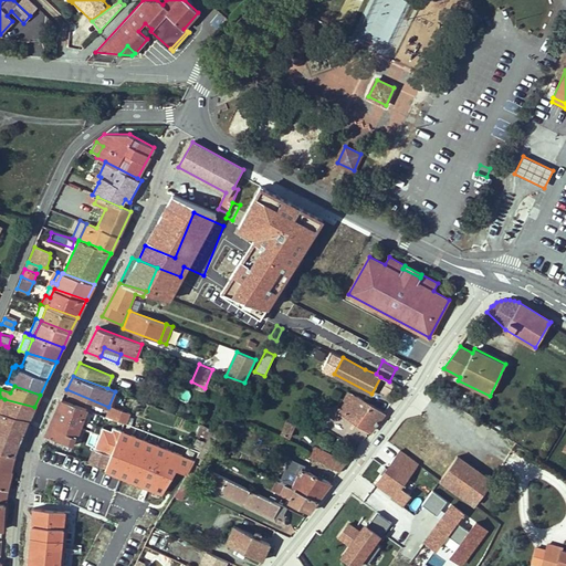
[(356,396),(349,391),(344,400),(346,401),(339,411),(370,431),(385,412),(356,396)]
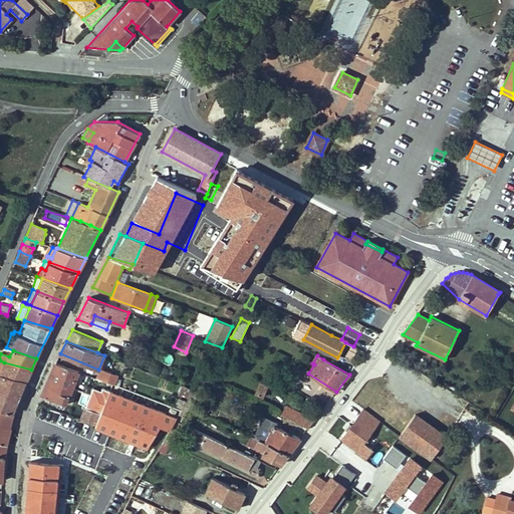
[(0,374),(0,375),(0,410),(14,413),(27,379),(30,375),(30,372),(31,369),(4,362),(0,360),(0,374)]
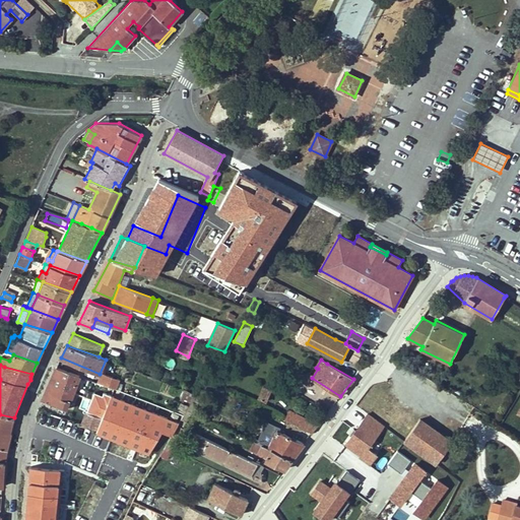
[(73,393),(79,376),(56,368),(49,384),(73,393)]
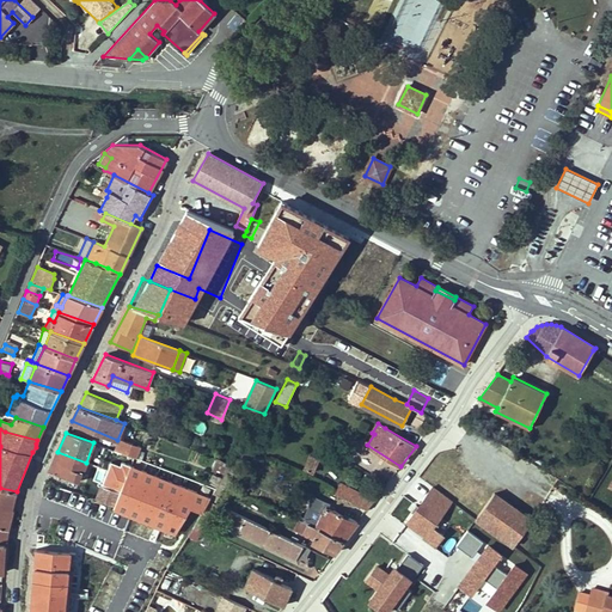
[(129,456),(136,458),(141,447),(124,440),(120,450),(117,448),(116,451),(129,456)]
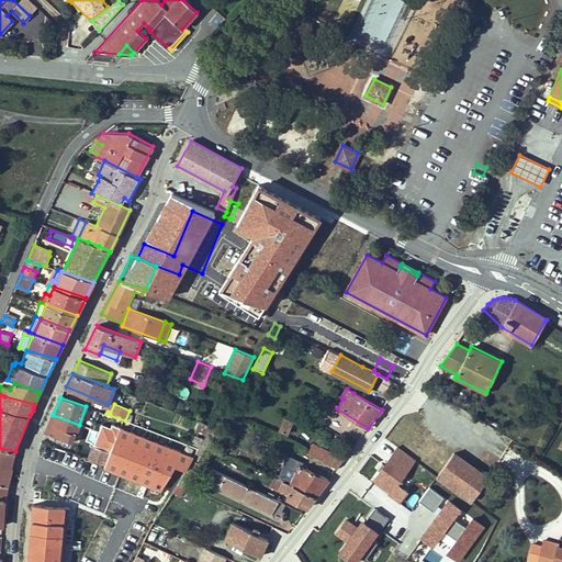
[(93,429),(112,437),(119,418),(107,414),(100,412),(93,429)]
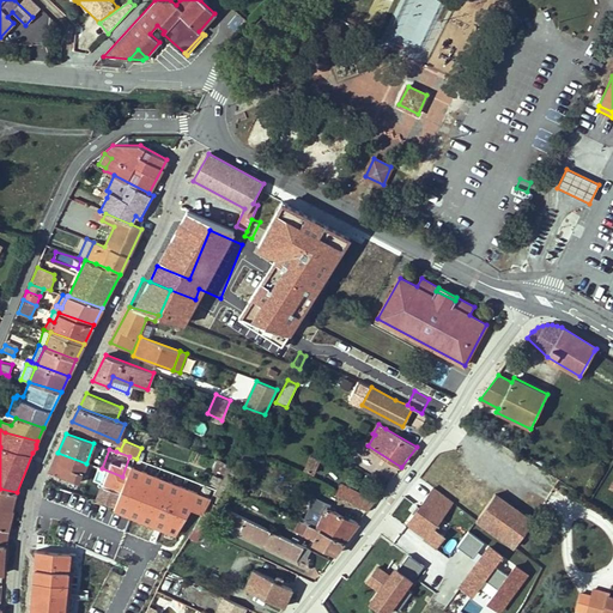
[(79,483),(86,463),(58,453),(49,472),(79,483)]
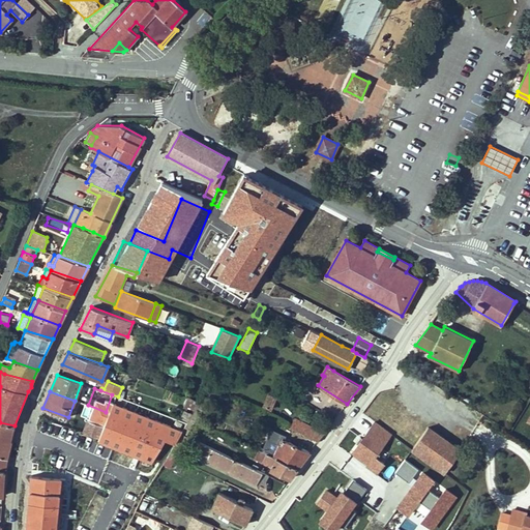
[(270,409),(275,399),(268,395),(264,406),(270,409)]
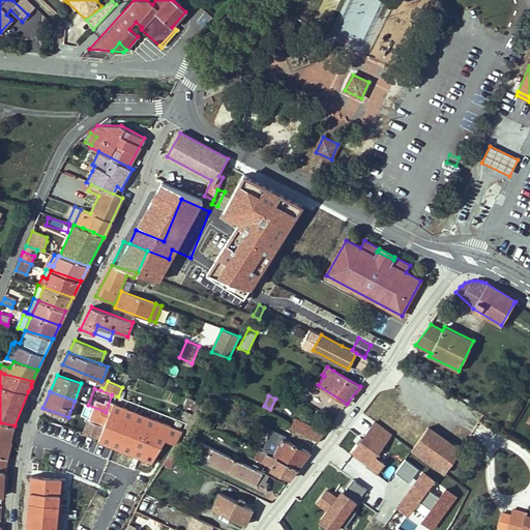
[(188,398),(185,406),(195,410),(199,403),(188,398)]
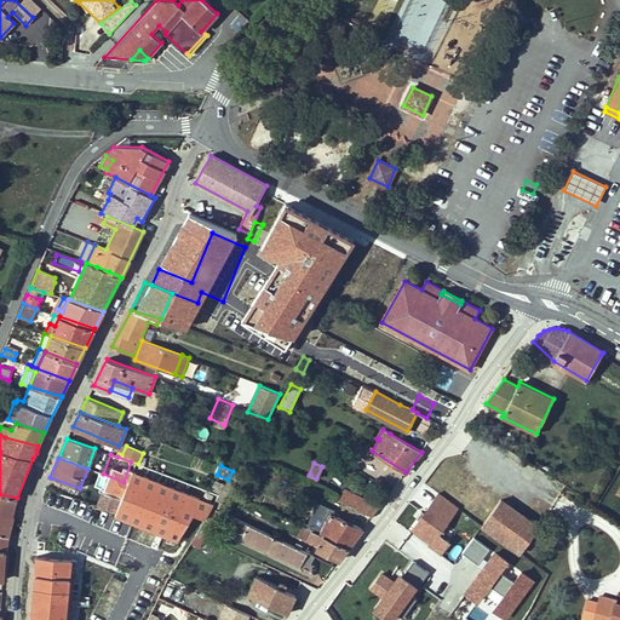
[(218,481),(213,489),(220,493),(223,489),(225,484),(218,481)]
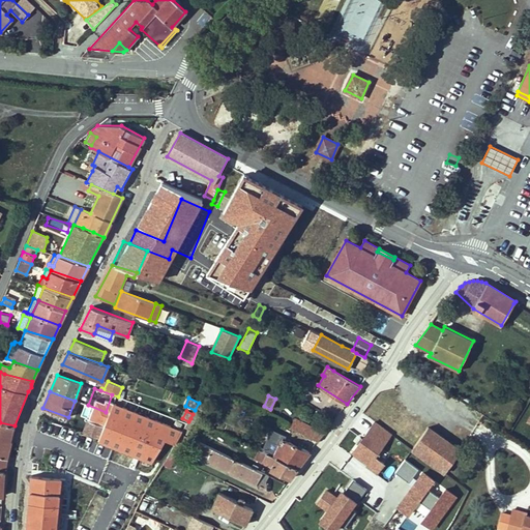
[(186,436),(197,421),(190,418),(188,421),(187,423),(181,433),(186,436)]
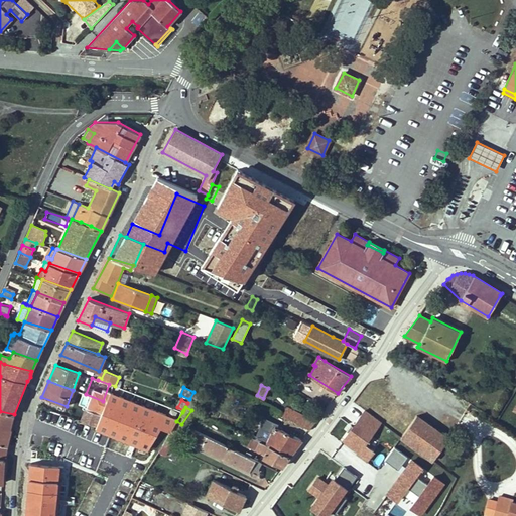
[(306,428),(311,419),(288,408),(284,416),(306,428)]
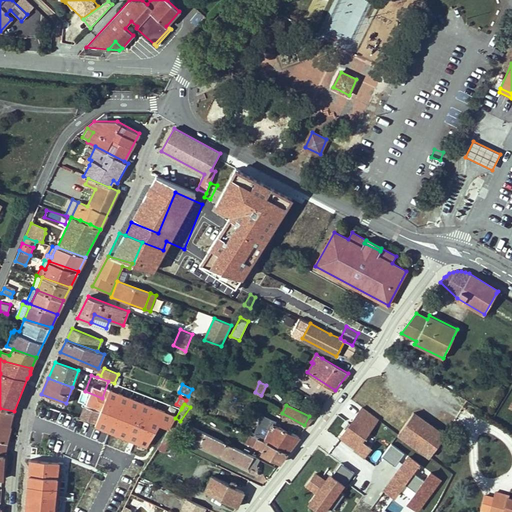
[(60,410),(50,407),(47,417),(57,420),(60,410)]
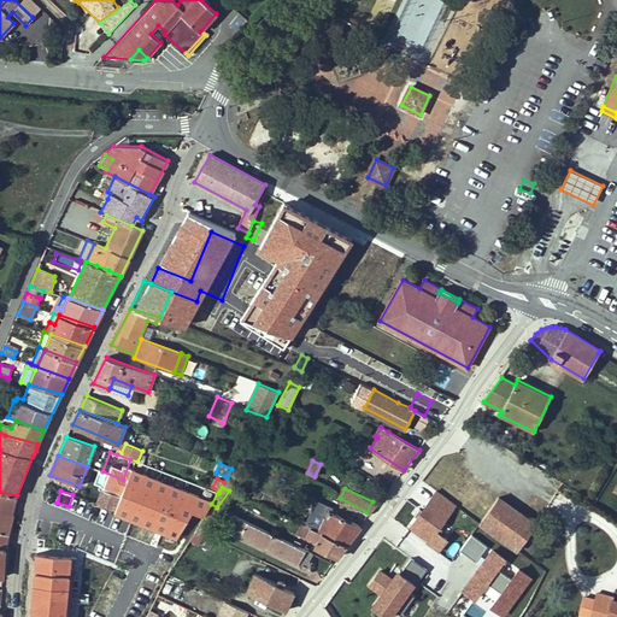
[(121,497),(103,491),(98,503),(116,510),(121,497)]
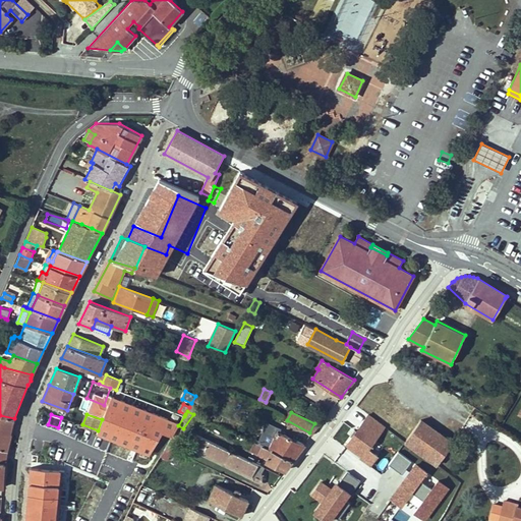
[(385,425),(368,414),(347,445),(362,456),(385,425)]
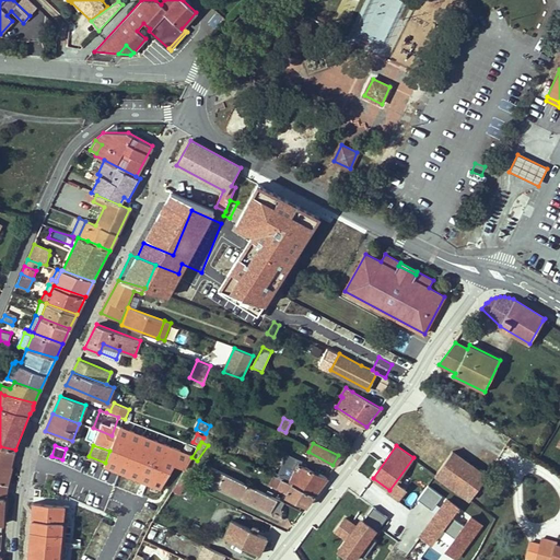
[(15,450),(0,446),(0,463),(11,466),(15,450)]
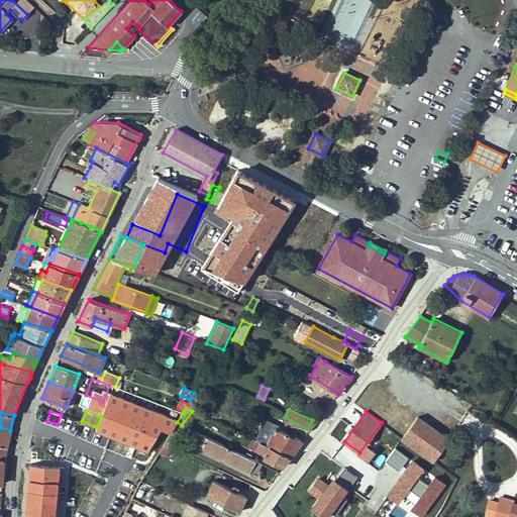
[(416,419),(403,436),(402,437),(402,438),(433,460),(449,439),(418,417),(416,419)]
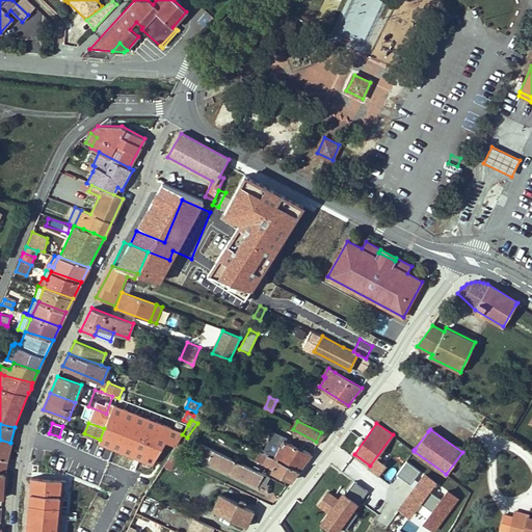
[(319,443),(326,435),(321,432),(316,442),(319,443)]
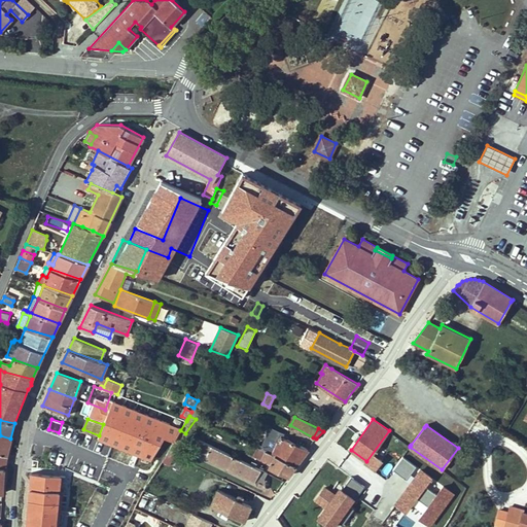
[(174,441),(169,452),(175,455),(181,442),(187,444),(190,438),(191,435),(185,433),(180,430),(174,441)]
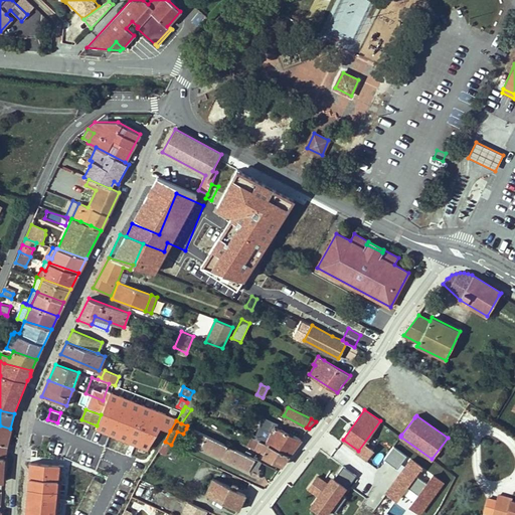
[(260,434),(253,432),(251,437),(290,455),(301,439),(265,421),(260,434)]
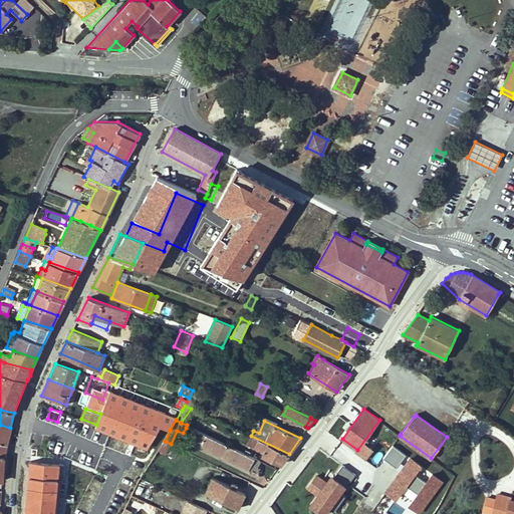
[(0,456),(4,457),(10,428),(0,425),(0,456)]
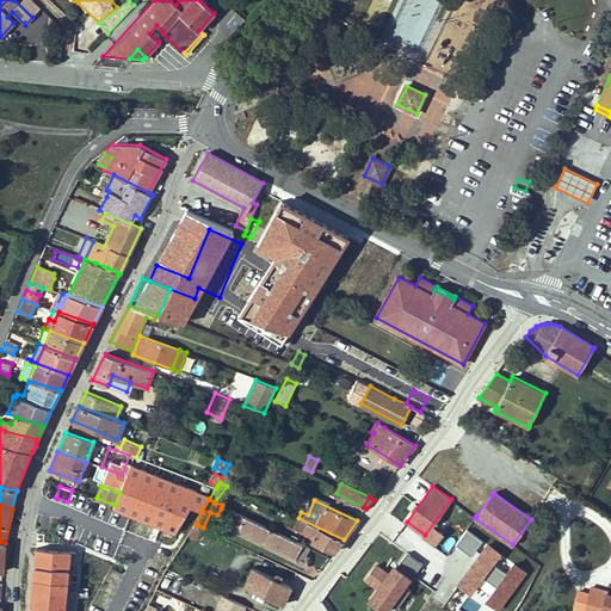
[(232,526),(296,557),(303,544),(232,510),(230,512),(227,519),(233,522),(232,526)]
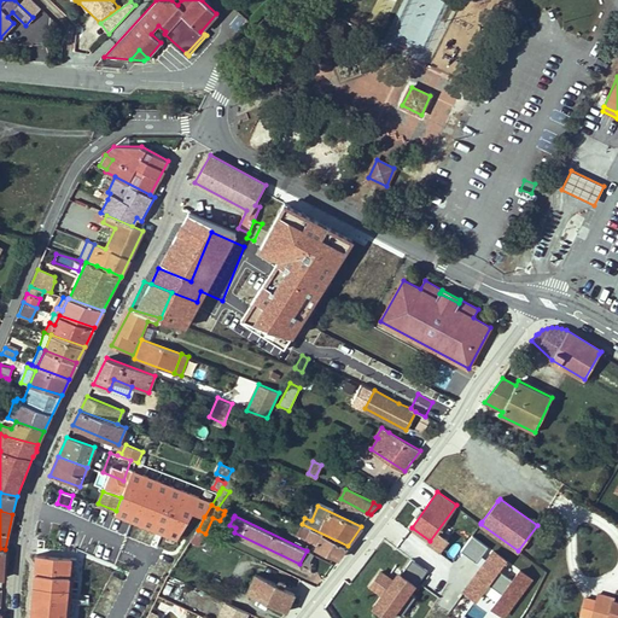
[(348,546),(302,524),(298,534),(318,543),(316,547),(338,558),(348,546)]
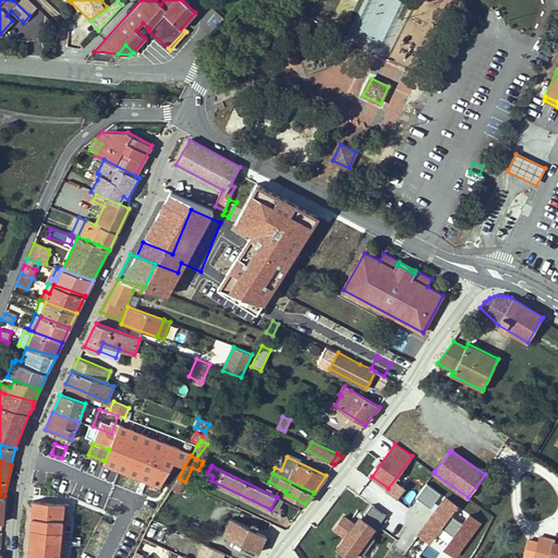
[(213,476),(207,474),(207,482),(271,513),(274,509),(273,509),(270,509),(211,481),(213,476)]
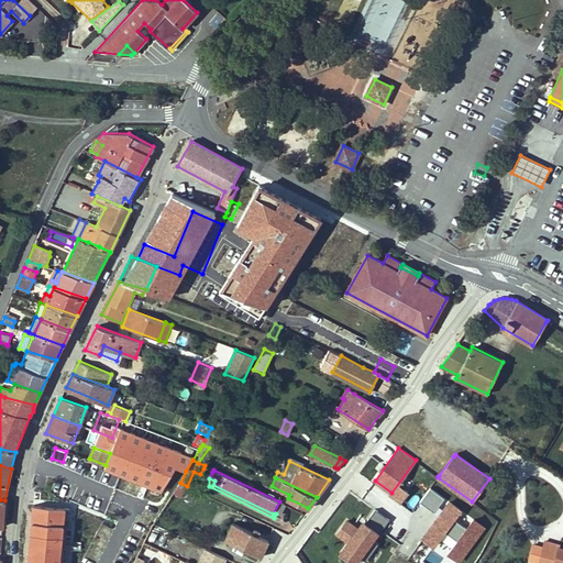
[(359,562),(439,562),(448,548),(452,549),(456,542),(438,530),(418,562),(387,562),(365,547),(376,531),(359,517),(368,505),(353,494),(326,533),(324,534),(332,540),(333,540),(341,530),(361,547),(352,558),(359,562)]
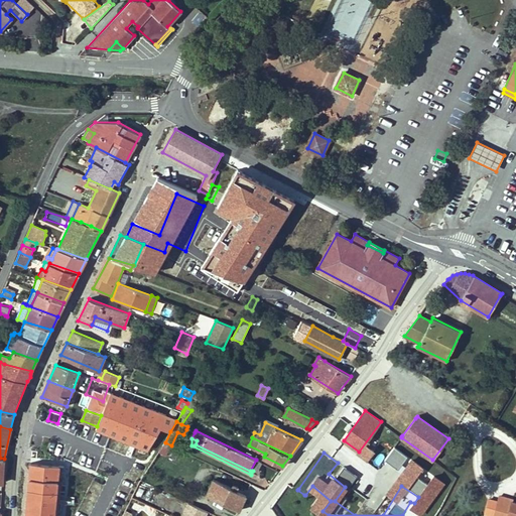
[(262,463),(256,460),(252,471),(253,471),(257,473),(262,463)]
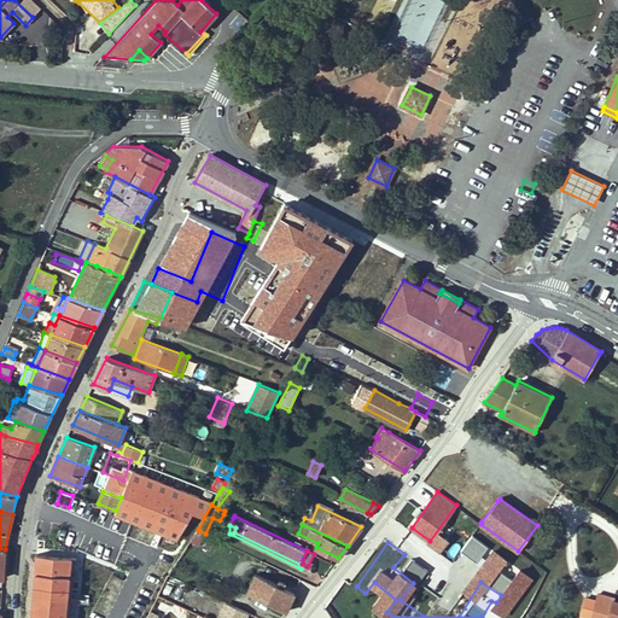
[(410,557),(404,566),(420,577),(427,567),(410,557)]
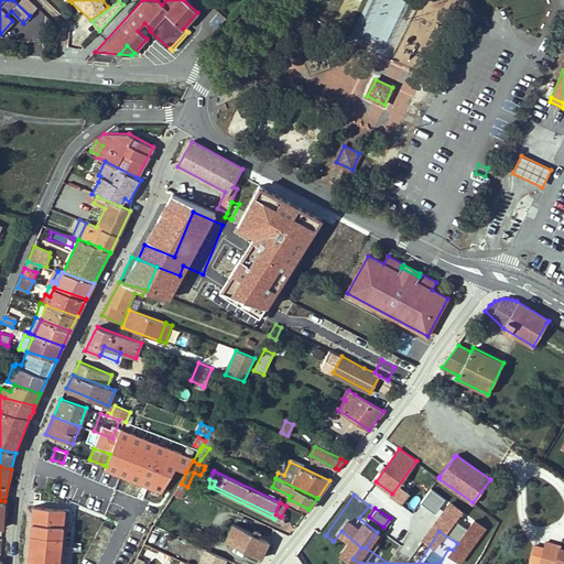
[(225,541),(261,557),(269,541),(258,535),(253,533),(234,523),(225,541)]
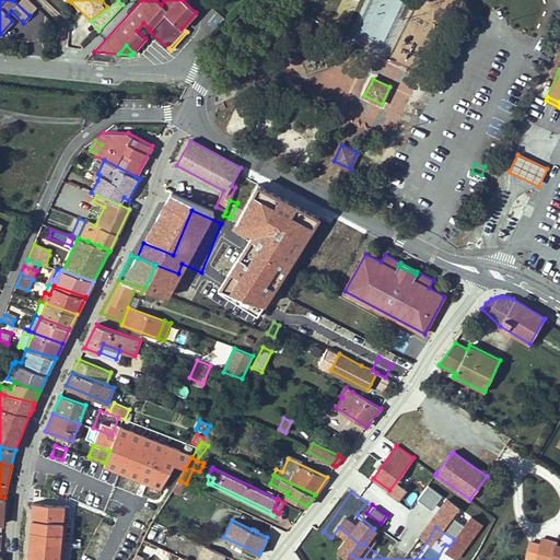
[(559,559),(559,545),(556,544),(556,541),(543,538),(536,559),(559,559)]
